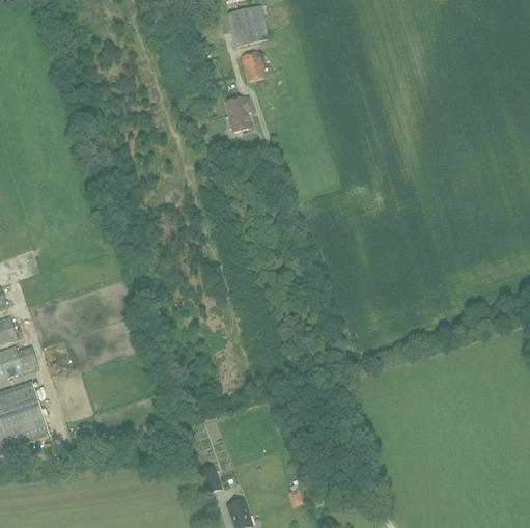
[(235,47),(269,38),(260,4),(226,11),(235,47)]
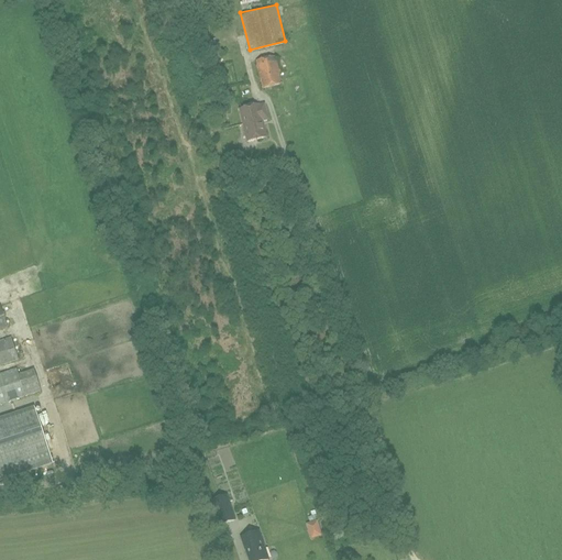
[(217,8),(206,11),(208,19),(219,15),(217,8)]
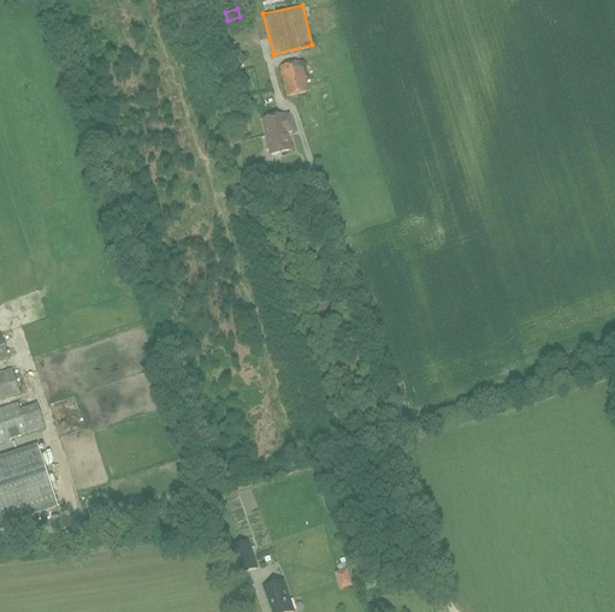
[(287,94),(307,89),(300,59),(279,64),(287,94)]
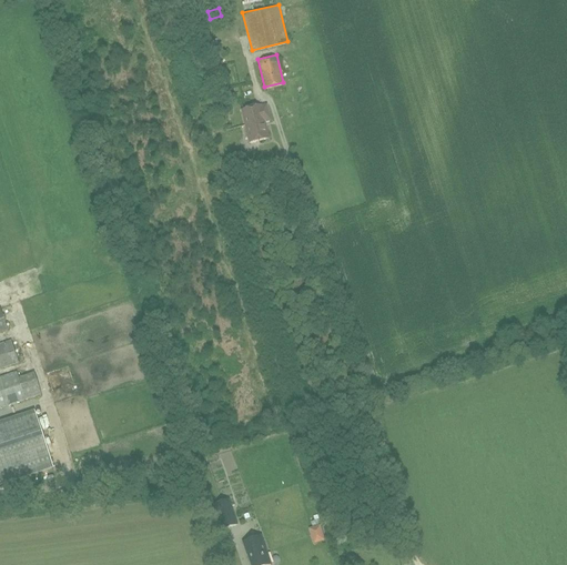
[(260,104),(241,109),(249,141),(269,137),(264,120),(269,118),(265,103),(260,104)]
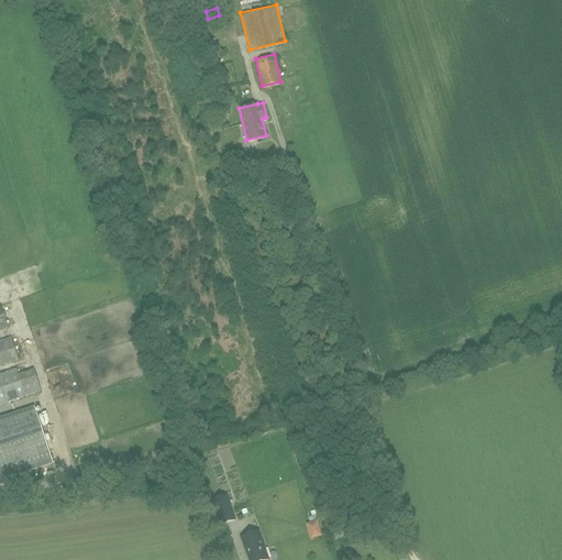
[(0,363),(18,358),(10,336),(0,339),(0,363)]
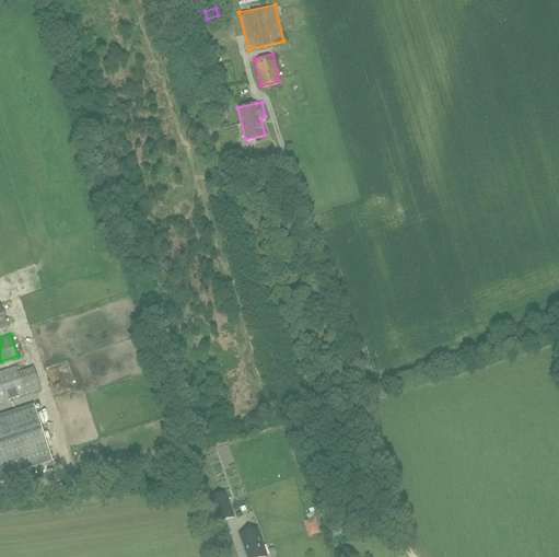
[(15,364),(0,369),(0,398),(39,385),(33,366),(18,370),(15,364)]
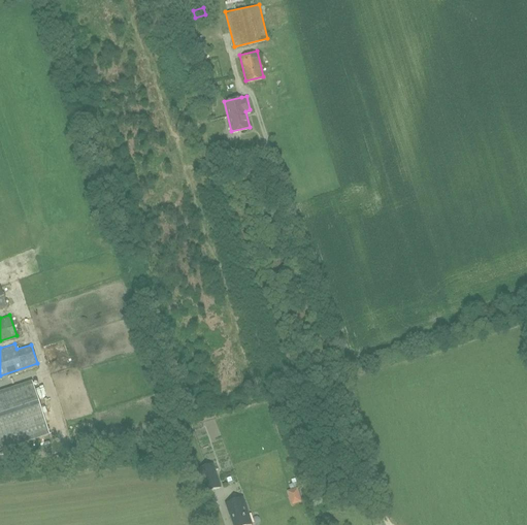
[(0,448),(48,432),(31,380),(0,390),(0,448)]
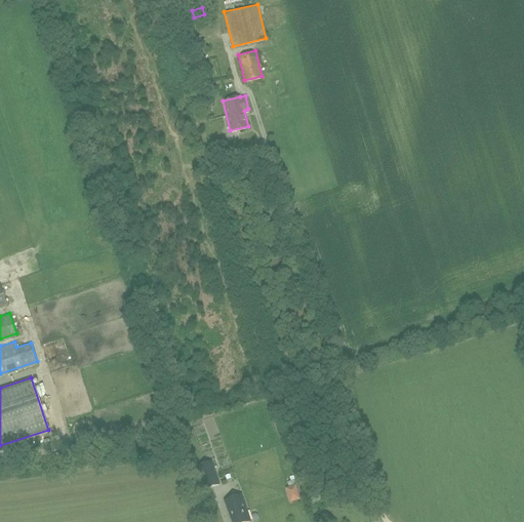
[(179,435),(191,432),(190,426),(178,429),(179,435)]
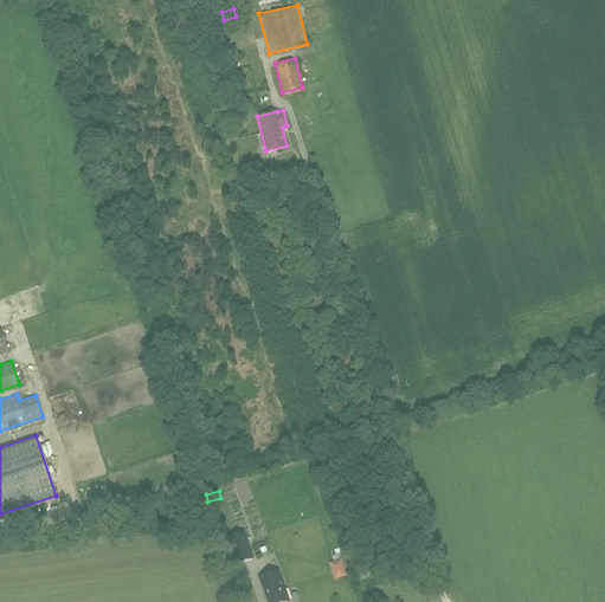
[(246,526),(259,523),(257,513),(244,517),(246,526)]
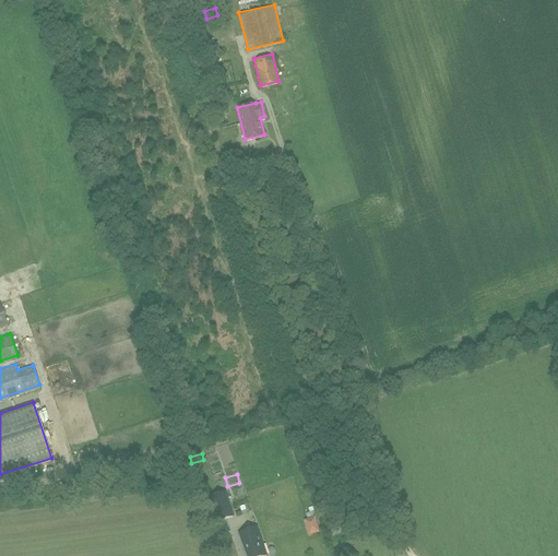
[(218,518),(233,513),(224,488),(210,494),(218,518)]
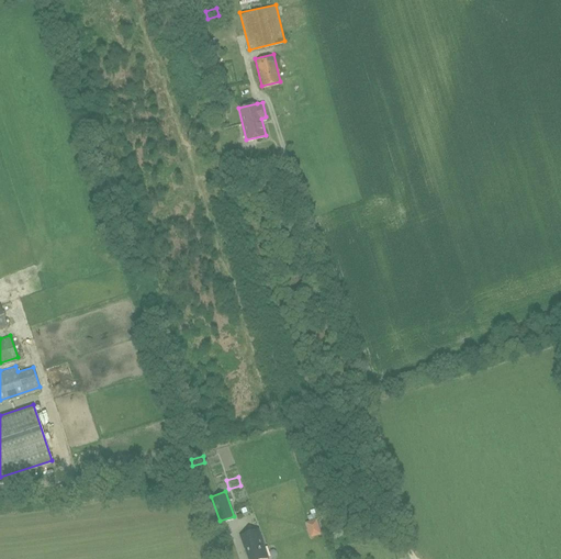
[(304,521),(310,536),(321,533),(315,517),(304,521)]
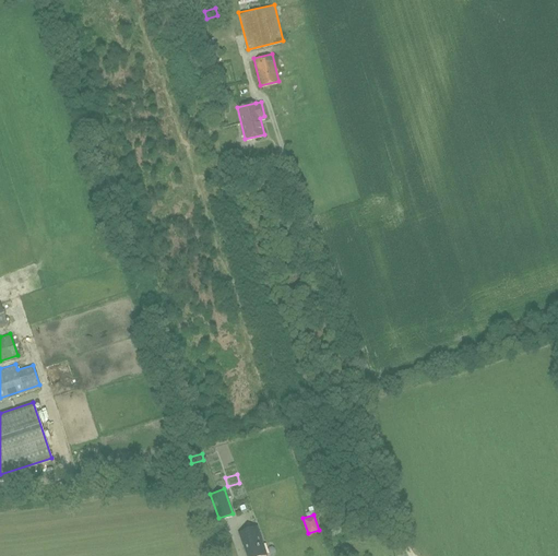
[(347,519),(325,530),(330,539),(352,528),(347,519)]
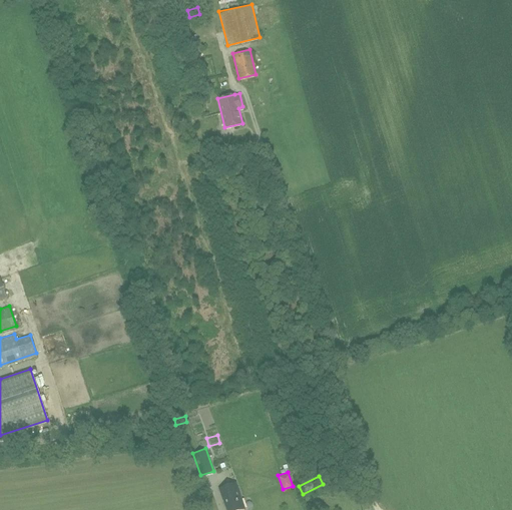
[(235,481),(219,487),(226,509),(233,509),(243,507),(235,481)]
